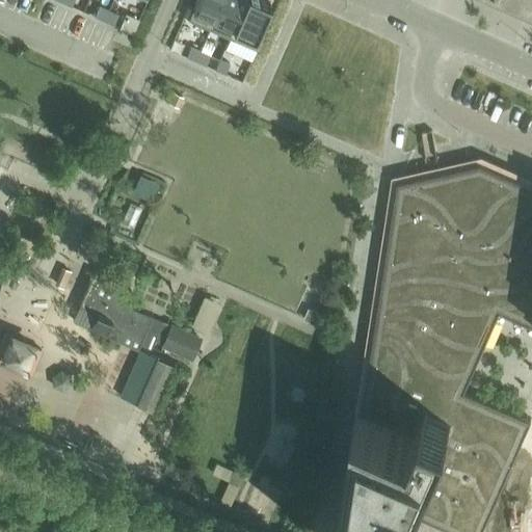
[(210,29),(222,0),(196,0),(188,20),(210,29)]
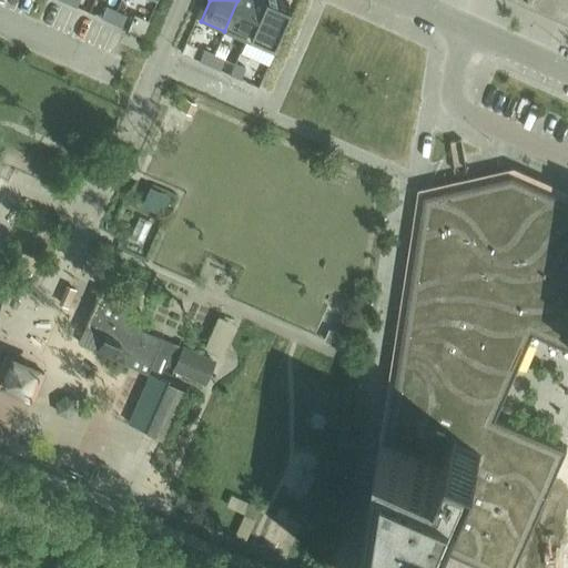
[(245,40),(262,0),(237,0),(224,31),(245,40)]
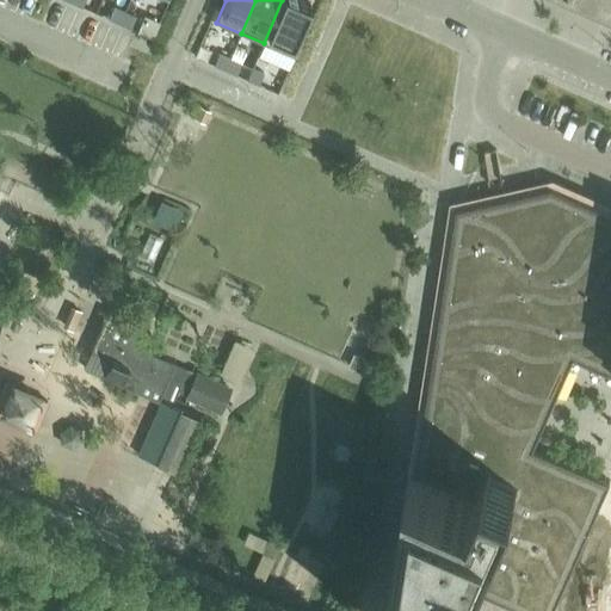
[(288,54),(310,4),(302,0),(282,0),(264,43),(288,54)]
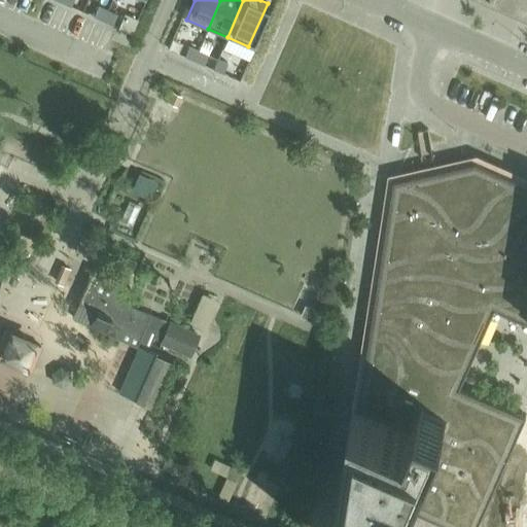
[(103,20),(107,10),(98,6),(94,15),(103,20)]
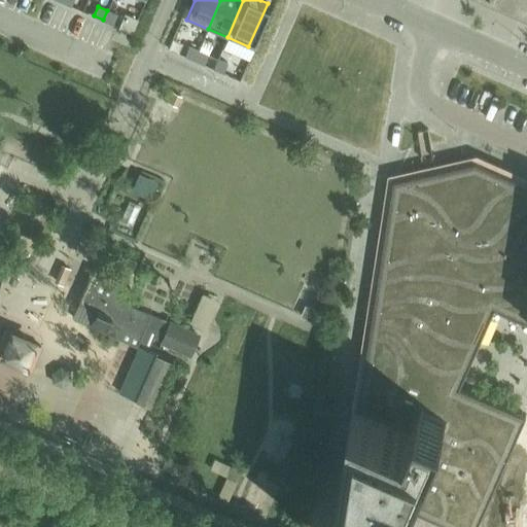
[(112,24),(117,14),(107,10),(103,20),(112,24)]
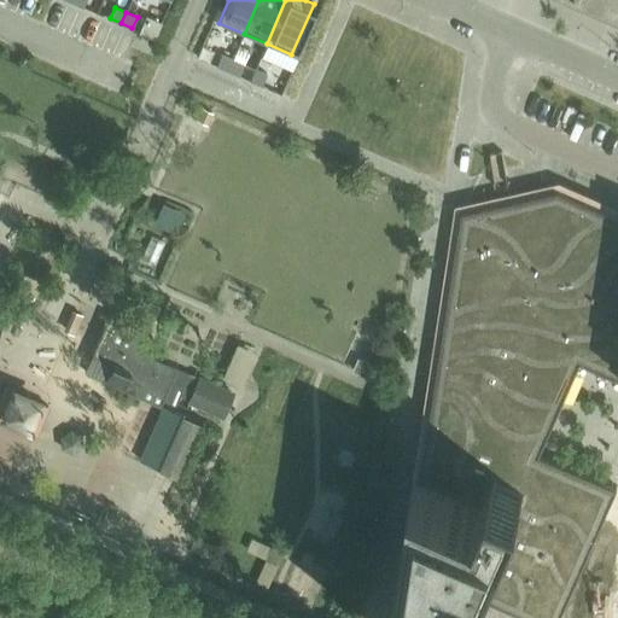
[(146,18),(140,33),(153,39),(159,24),(146,18)]
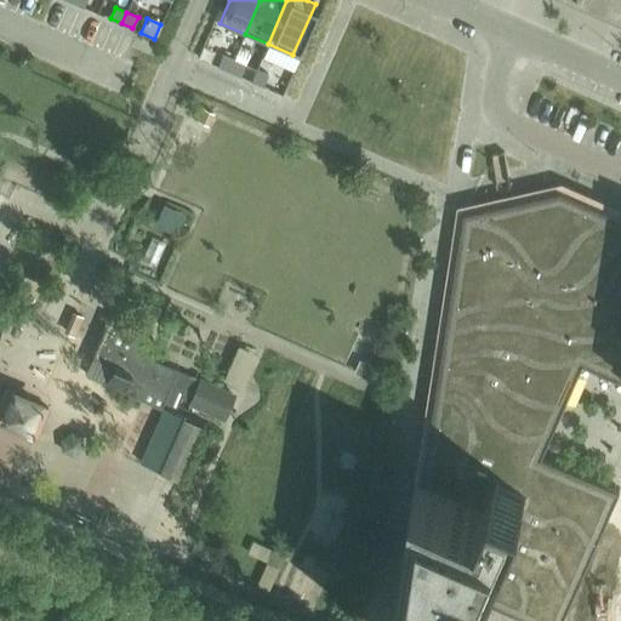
[(229,70),(234,60),(223,55),(218,66),(229,70)]
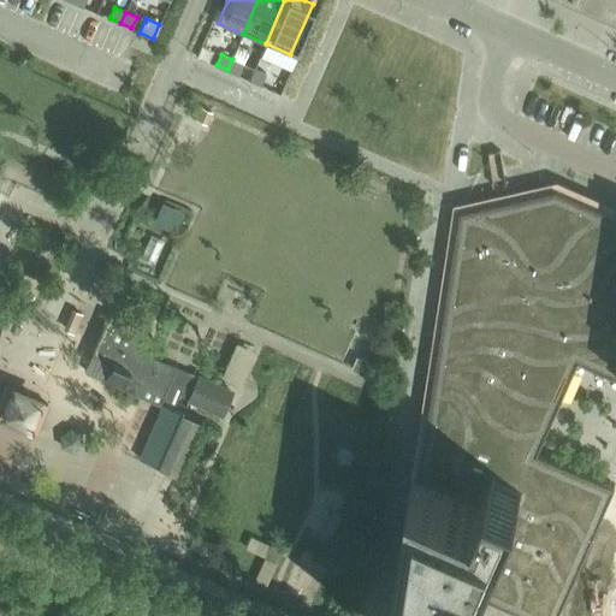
[(238,75),(243,64),(232,59),(227,70),(238,75)]
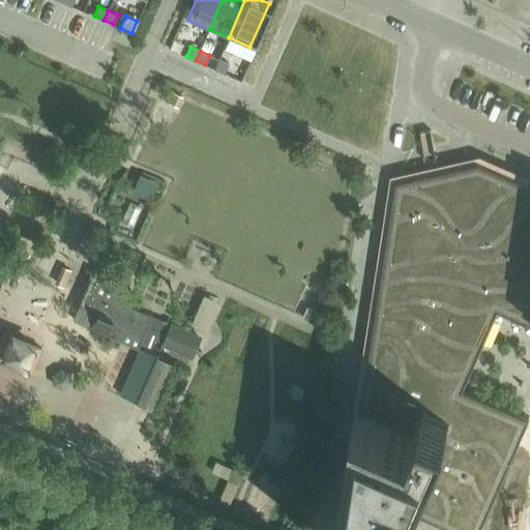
[(225,72),(229,63),(219,59),(215,68),(225,72)]
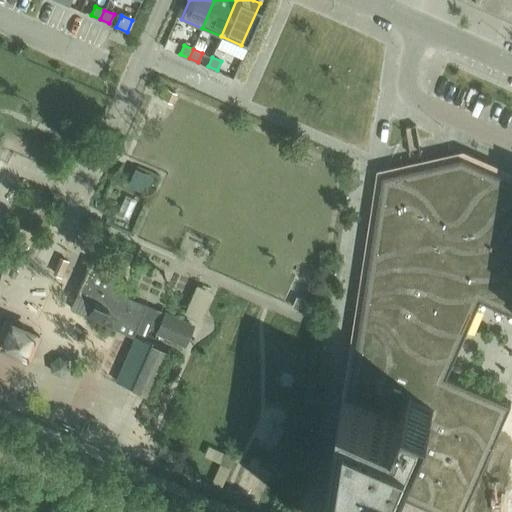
[(168,90),(164,100),(171,103),(175,93),(168,90)]
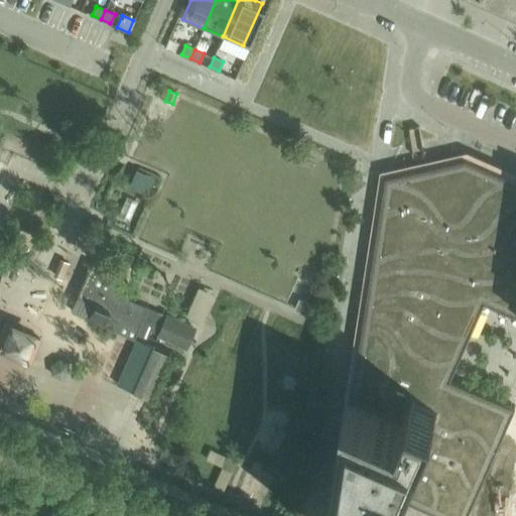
[(386,175),(333,515),(390,515),(400,496),(405,498),(413,502),(416,503),(432,510),(435,511),(445,515),(468,515),(515,407),(452,378),(468,342),(486,301),(515,314),(515,178),(467,157),(386,175)]
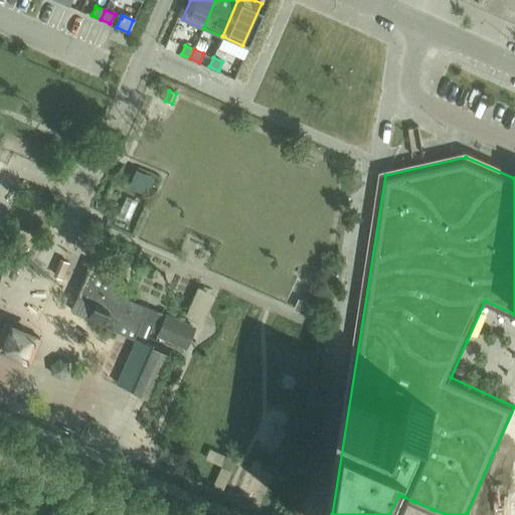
[(118,215),(129,220),(137,201),(126,196),(124,201),(118,215)]
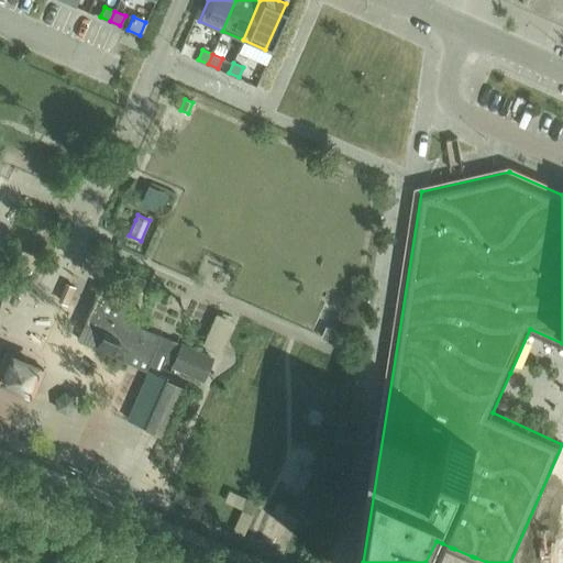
[(69,285),(63,283),(56,298),(62,301),(69,285)]
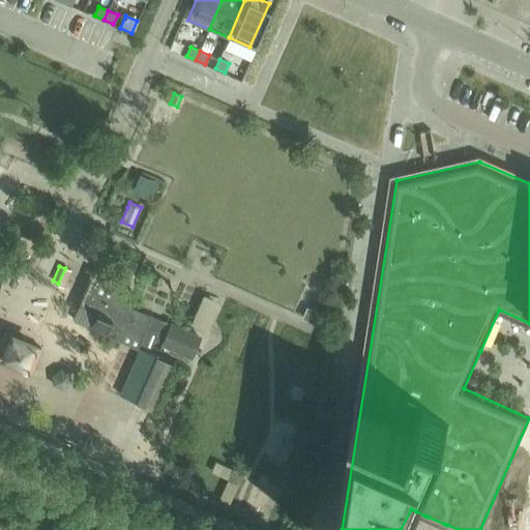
[(94,271),(72,320),(91,327),(123,342),(130,345),(137,348),(151,316),(144,313),(120,301),(127,286),(119,283),(122,274),(114,270),(110,278),(94,271)]
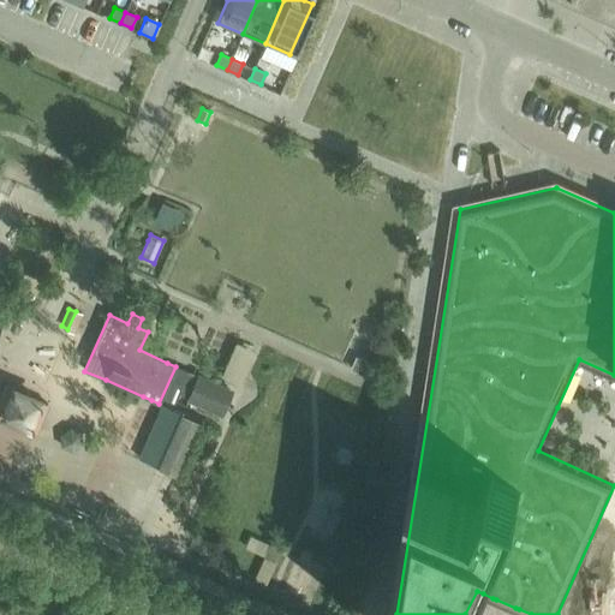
[(358,357),(353,368),(369,375),(374,364),(358,357)]
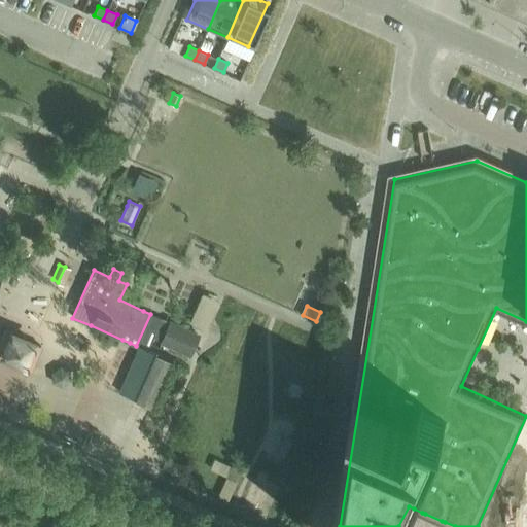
[(189,349),(197,334),(171,322),(164,338),(189,349)]
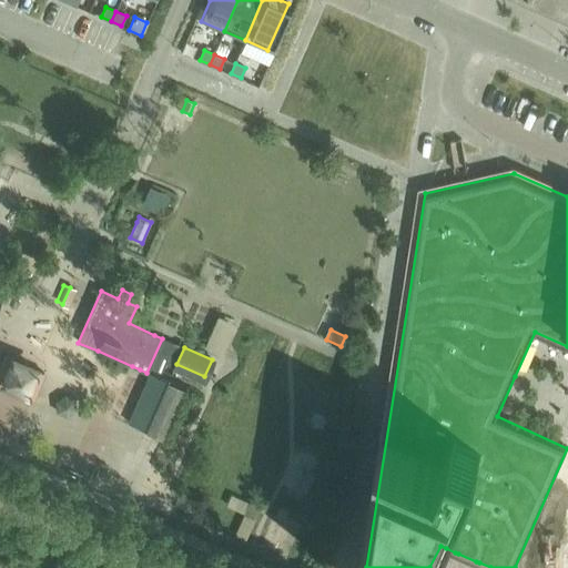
[(44,373),(4,356),(0,365),(0,386),(32,401),(44,373)]
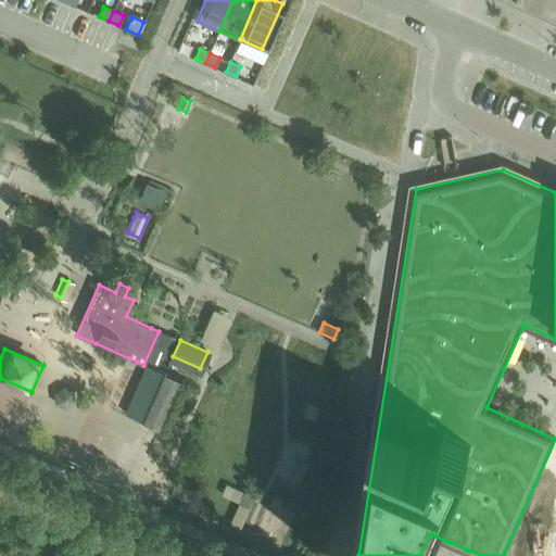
[(150,367),(128,415),(143,421),(165,373),(150,367)]
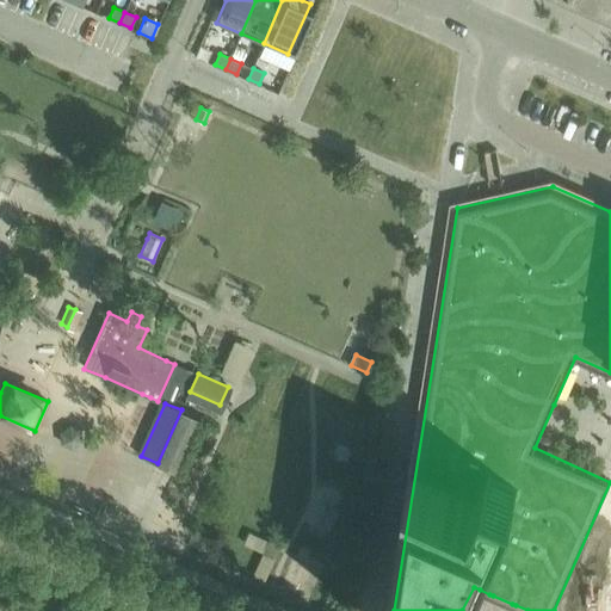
[(210,538),(205,550),(213,553),(217,542),(210,538)]
